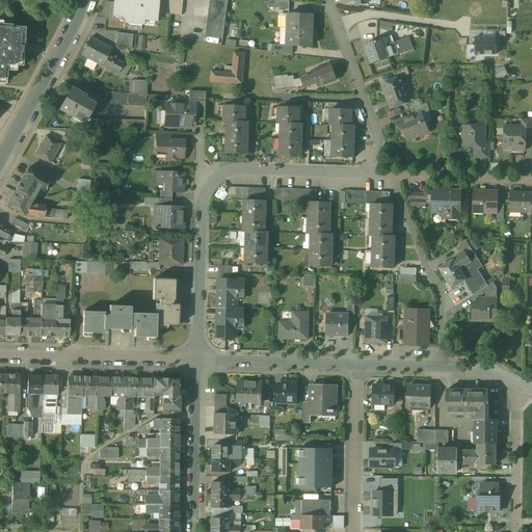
[(112,0),(111,17),(124,18),(123,23),(141,25),(143,21),(156,22),(157,12),(181,16),(182,0),(112,0)]
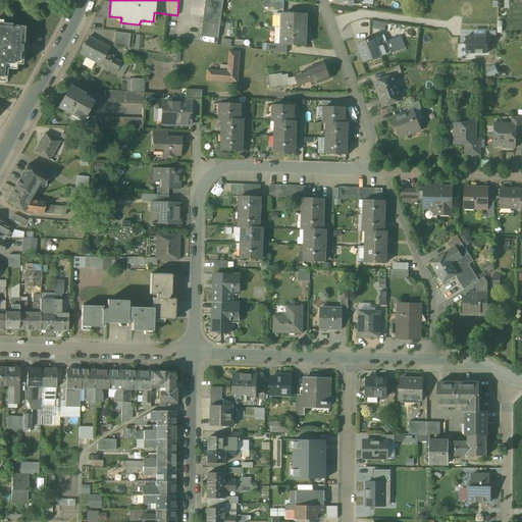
[(204,0),(200,36),(218,38),(223,0),(204,0)]
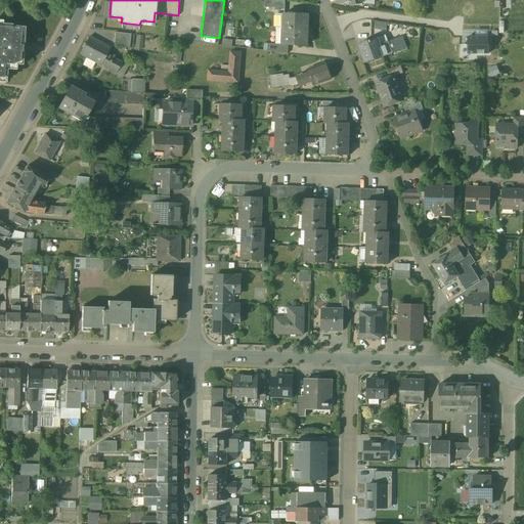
[(286,1),(278,0),(264,0),(265,7),(286,8),(286,1)]
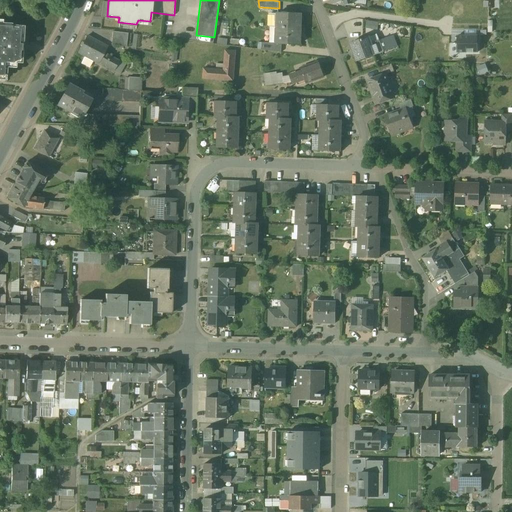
[(302,14),(277,13),(277,28),(301,29),(302,14)]
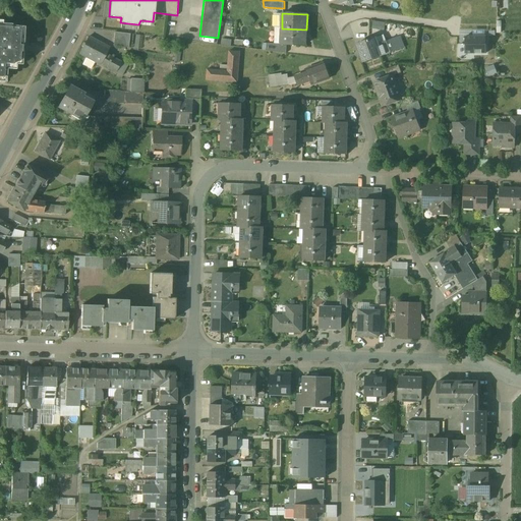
[(0,48),(20,49),(20,46),(22,46),(23,31),(10,30),(10,24),(0,23),(0,48)]
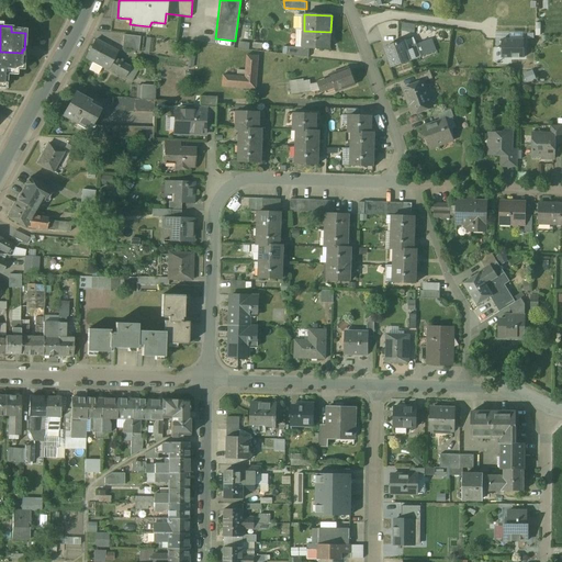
[(330,32),(304,31),(303,47),(303,48),(308,48),(330,49),(330,32)]
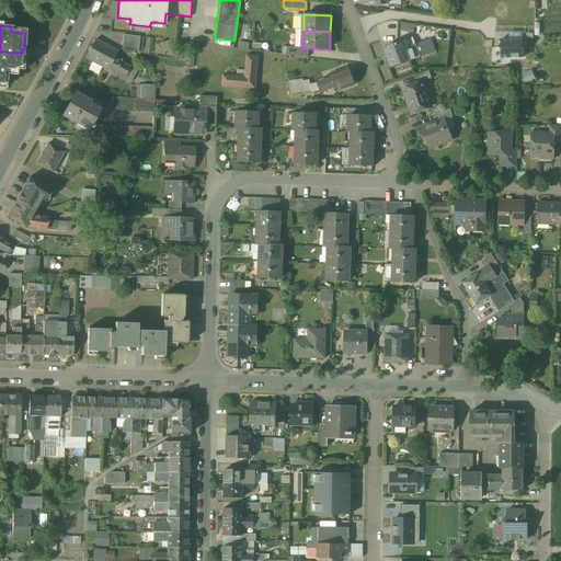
[(139,36),(123,34),(121,49),(138,50),(139,36)]
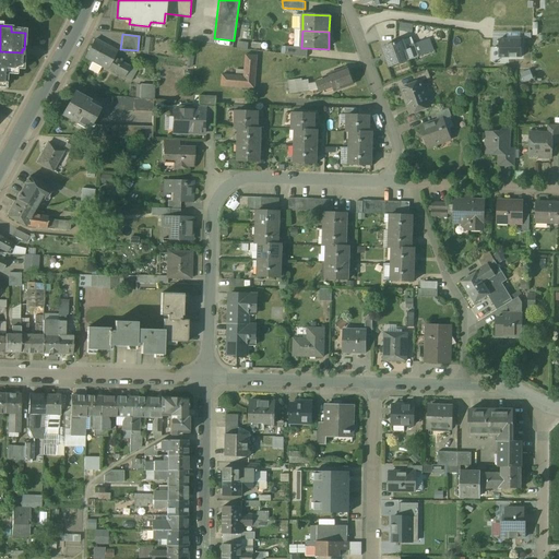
[(117,51),(94,39),(84,57),(93,61),(88,70),(97,74),(102,66),(125,78),(130,67),(114,58),(117,51)]
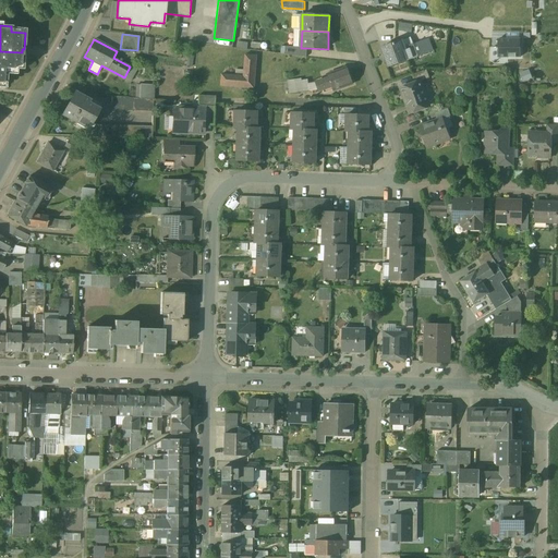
[(413,45),(404,47),(402,40),(381,48),(388,68),(417,57),(413,45)]
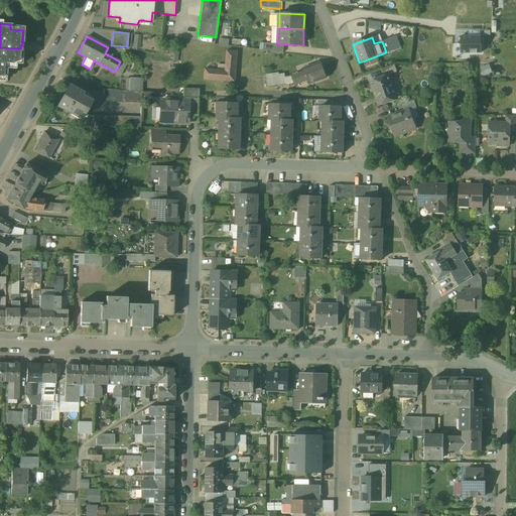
[(481,37),(461,37),(461,51),(481,51),(481,37)]
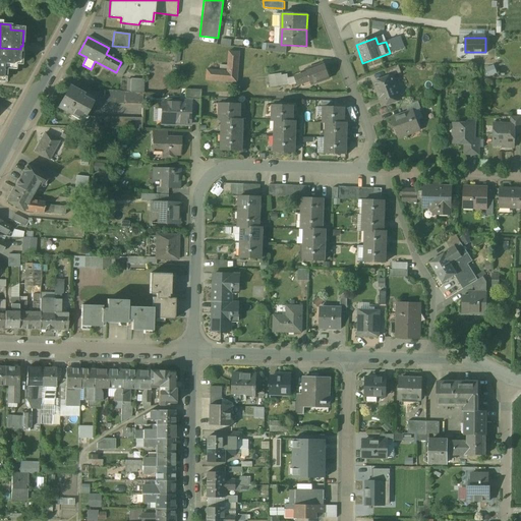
[(394,40),(386,42),(390,53),(398,50),(394,40)]
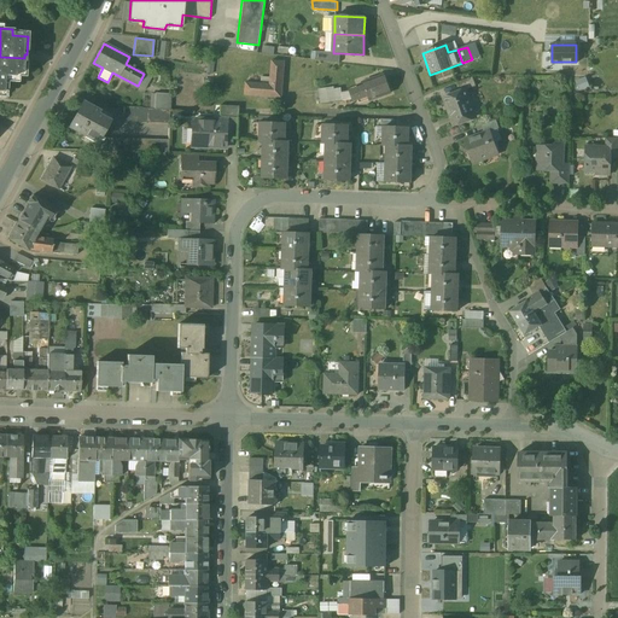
[(333,52),(315,52),(315,59),(339,63),(339,53),(333,53),(333,52)]
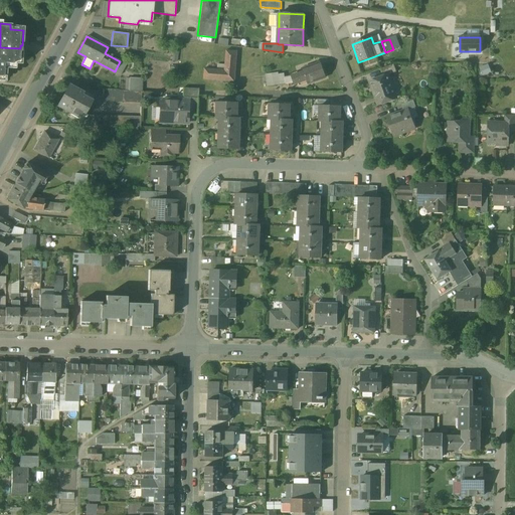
[(20,48),(0,47),(0,76),(5,77),(6,62),(21,63),(22,50),(20,50),(20,48)]
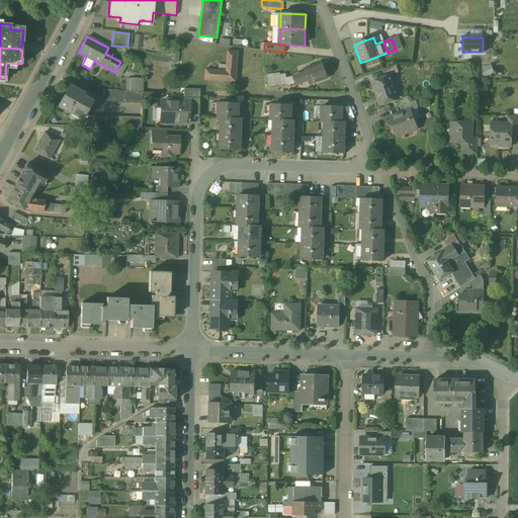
[(226,66),(219,65),(219,71),(205,70),(204,80),(236,82),(238,52),(228,51),(226,66)]
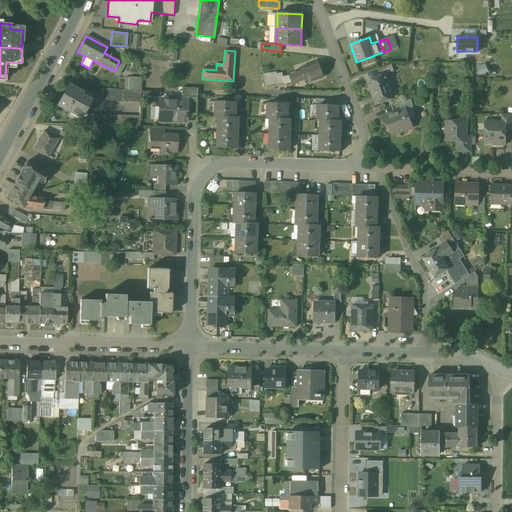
[(318,62),(300,68),(301,72),(289,76),(292,84),(296,83),(297,86),(305,83),(306,84),(323,77),(318,62)]
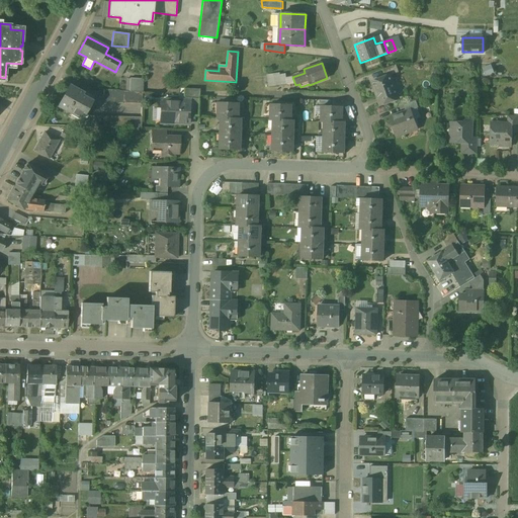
[(396,65),(383,69),(386,76),(390,75),(390,77),(400,74),(396,65)]
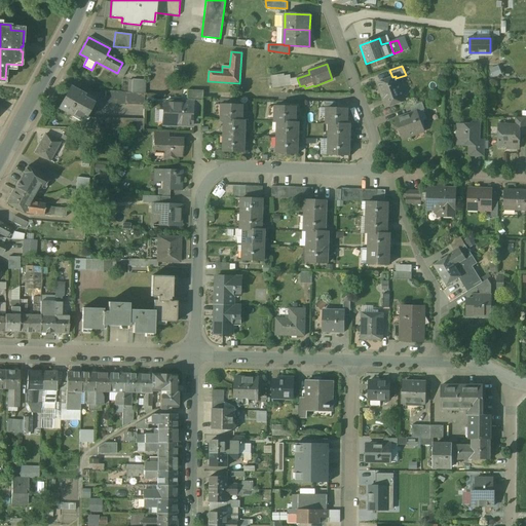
[(497,68),(491,70),(494,78),(500,76),(497,68)]
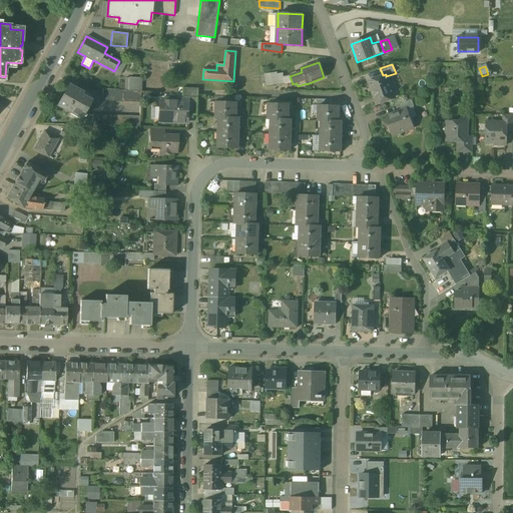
[(277,72),(264,74),(266,86),(284,83),(283,73),(277,74),(277,72)]
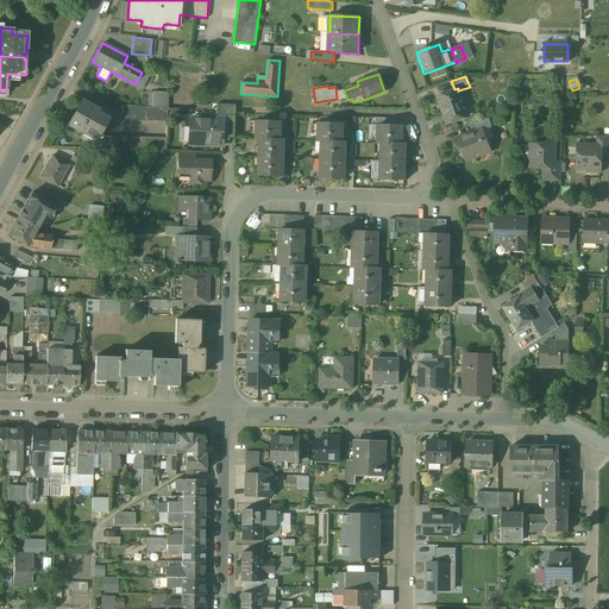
[(454,89),(438,96),(447,125),(458,120),(457,118),(466,114),(458,90),(458,88),(454,89)]
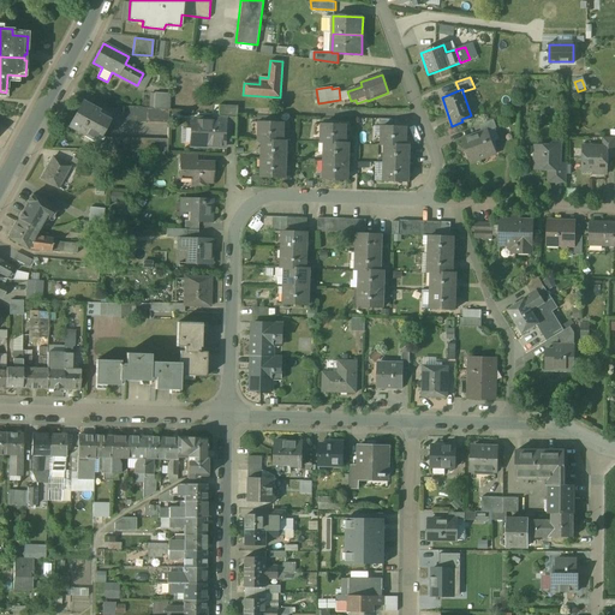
[(171,94),(155,93),(154,108),(169,109),(171,94)]
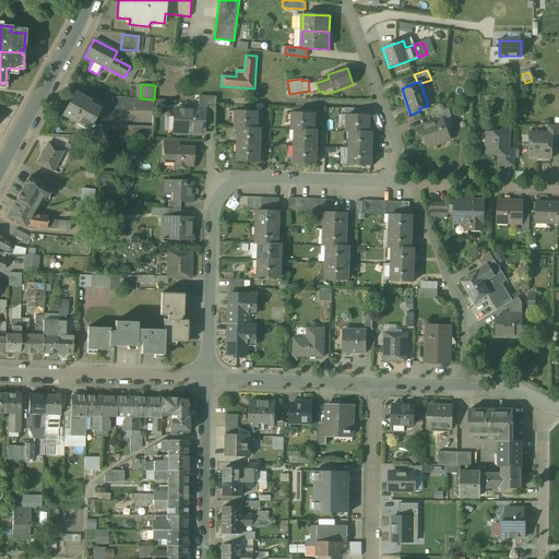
[(88,102),(73,94),(62,116),(76,123),(78,121),(88,127),(97,110),(86,105),(88,102)]
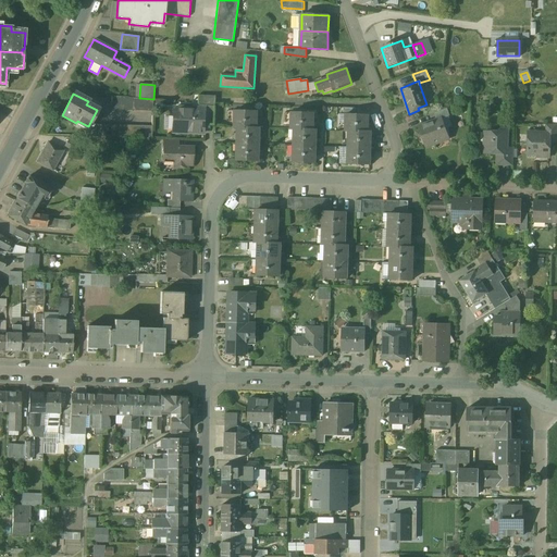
[(214,96),(198,96),(198,104),(214,107),(214,96)]
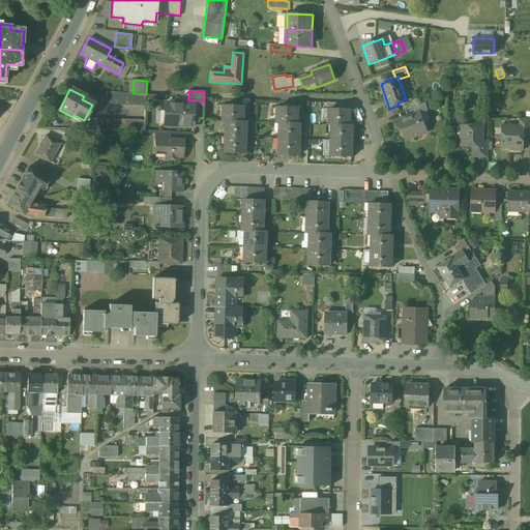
[(133,93),(114,92),(113,105),(145,106),(146,94),(133,93)]
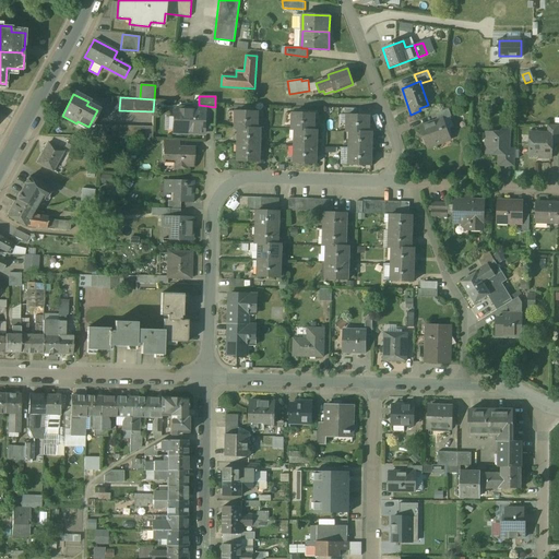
[(215,107),(199,105),(199,114),(204,114),(204,120),(215,121),(215,107)]
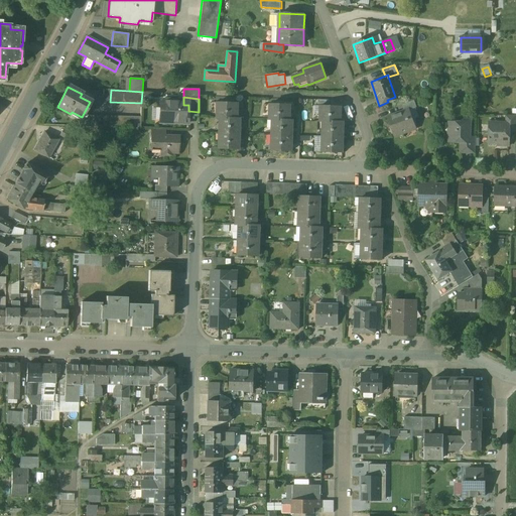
[(177,101),(161,100),(160,123),(188,124),(188,111),(188,105),(183,105),(177,105),(177,101)]
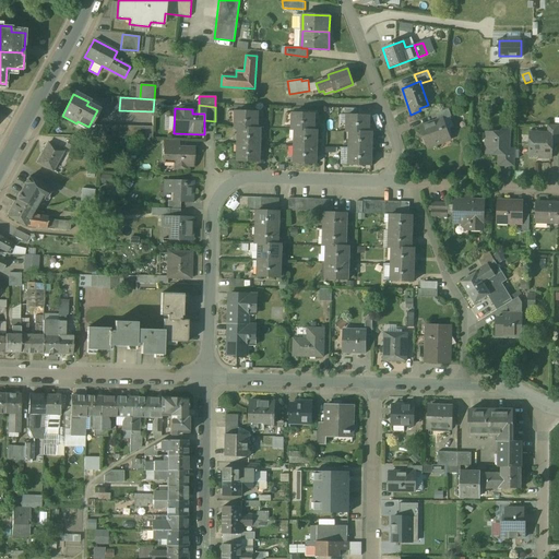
[(449,108),(436,114),(438,120),(442,119),(443,119),(451,117),(449,108)]
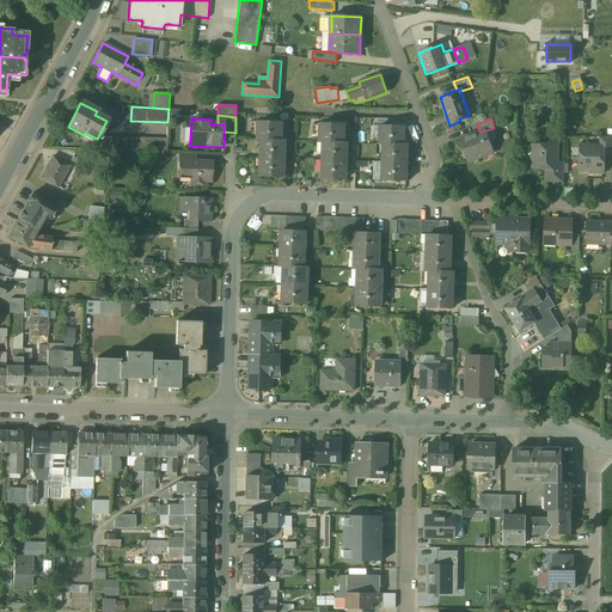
[(282,123),(258,122),(257,140),(261,140),(281,141),(282,123)]
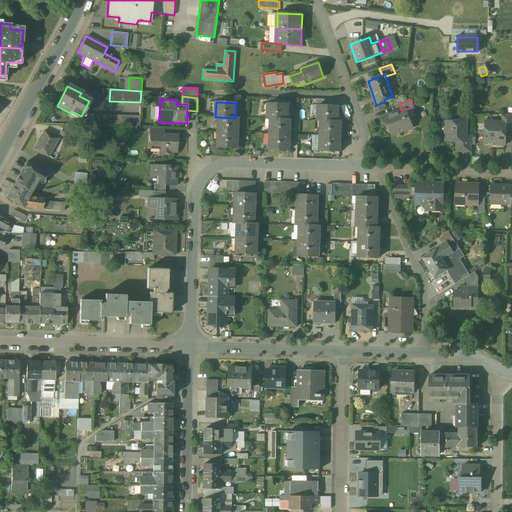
[(288,104),(268,104),(267,119),(270,119),(287,120),(288,104)]
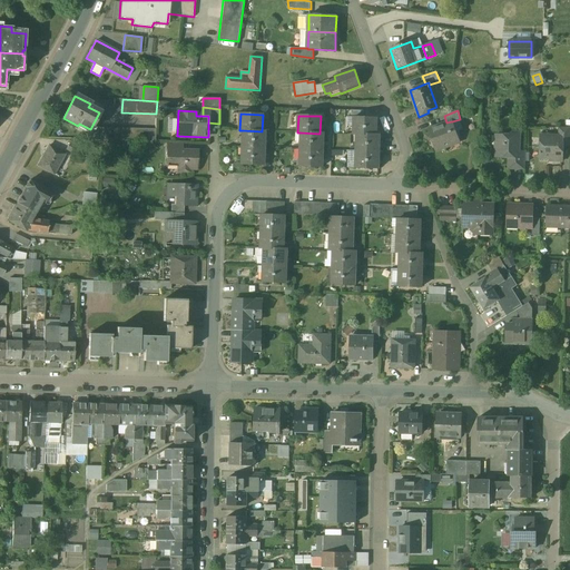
[(366,118),(354,117),(354,118),(353,135),(356,135),(375,135),(376,118),(366,118)]
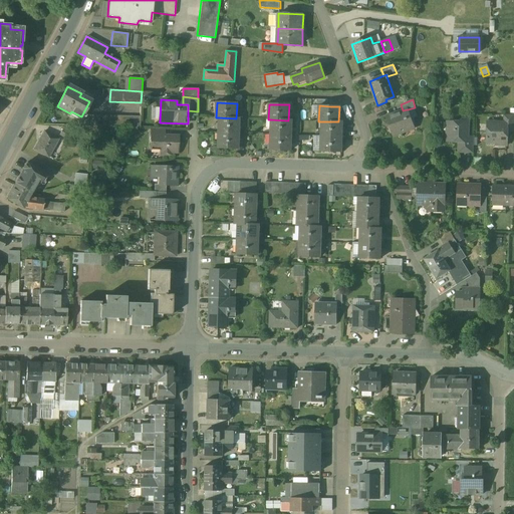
[(403,110),(387,116),(393,136),(402,133),(402,132),(413,127),(413,129),(414,129),(408,109),(407,109),(403,110)]
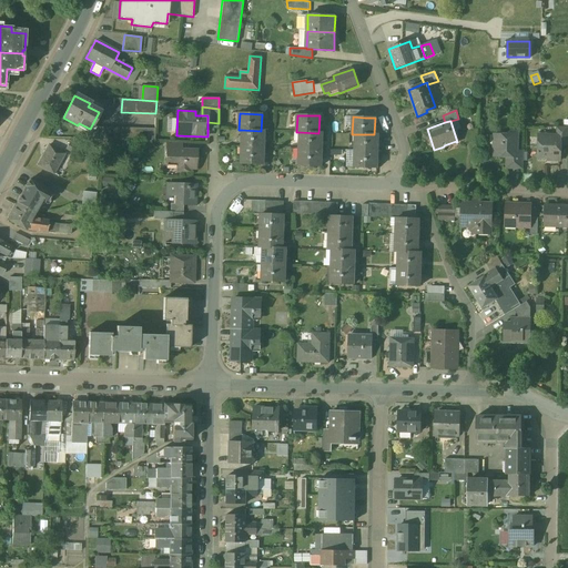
[(121,128),(100,127),(99,140),(121,140),(121,128)]
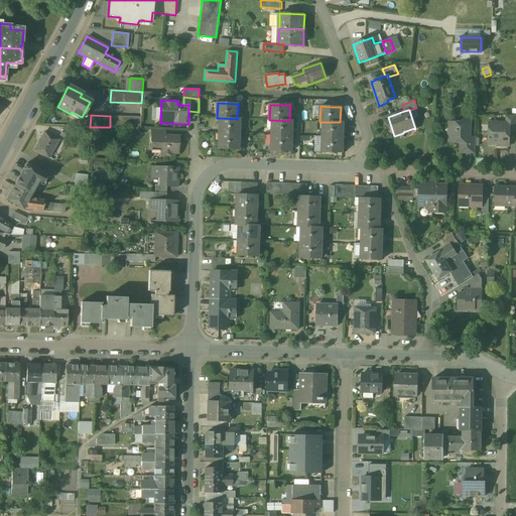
[(515,129),(515,115),(505,115),(505,124),(490,123),(489,137),(489,139),(489,142),(498,142),(498,141),(509,141),(510,127),(515,129)]
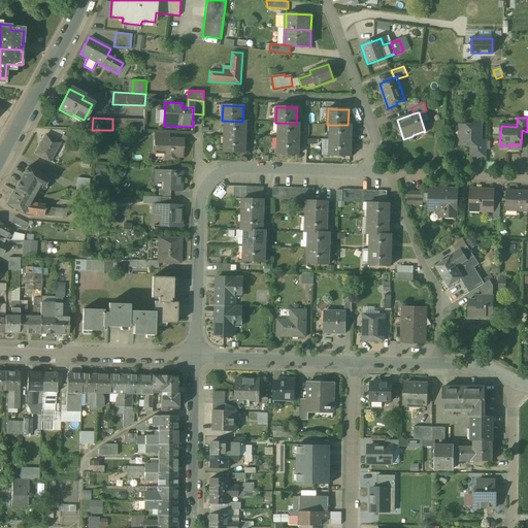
[(144,120),(112,119),(112,130),(143,131),(144,120)]
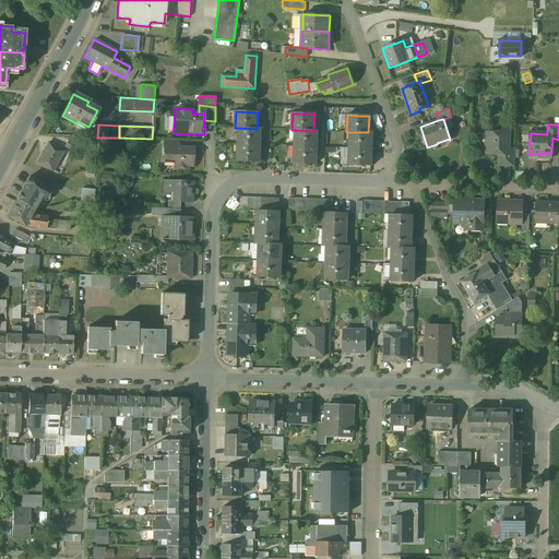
[(257,129),(238,128),(238,144),(260,145),(261,129),(257,129)]
